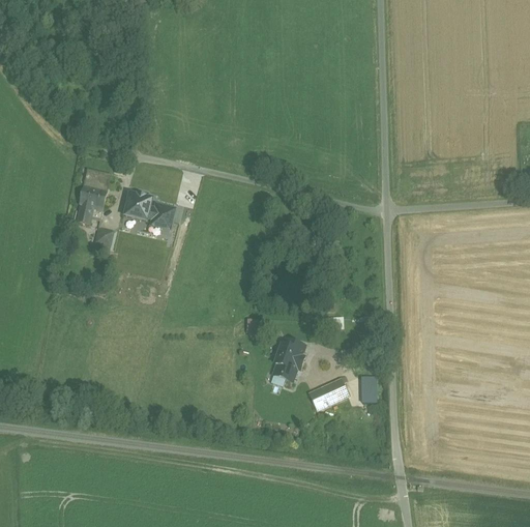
[(111,175),(88,170),(88,171),(90,171),(89,176),(87,176),(81,205),(82,205),(78,222),(90,225),(92,214),(91,214),(92,207),(104,210),(111,175)]
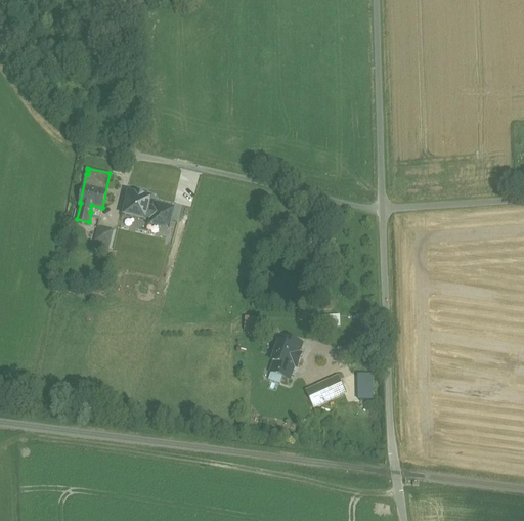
[(148,205),(150,197),(129,192),(124,214),(145,218),(146,215),(148,205)]
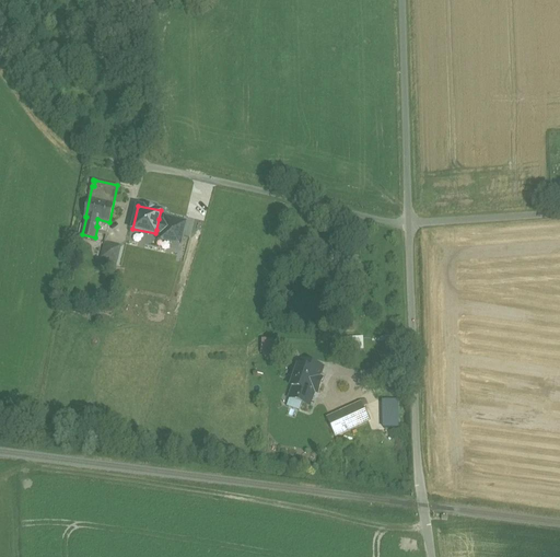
[(165,220),(159,219),(156,230),(162,231),(160,238),(181,242),(185,220),(165,216),(165,220)]
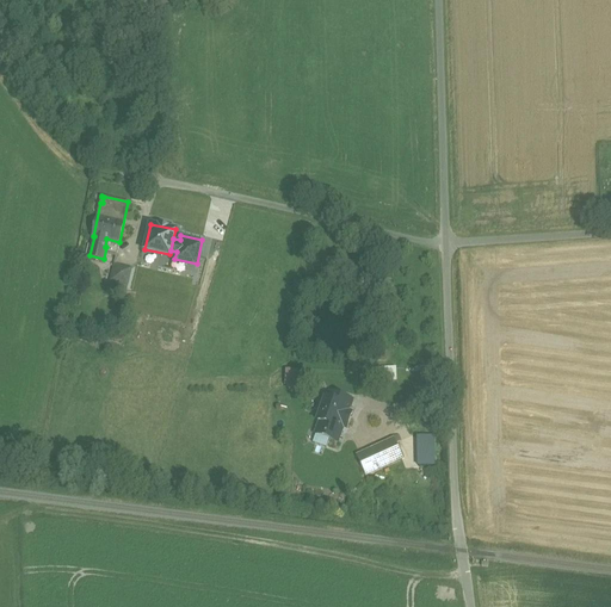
[(131,267),(116,264),(112,278),(118,279),(116,287),(125,289),(128,282),(131,267)]
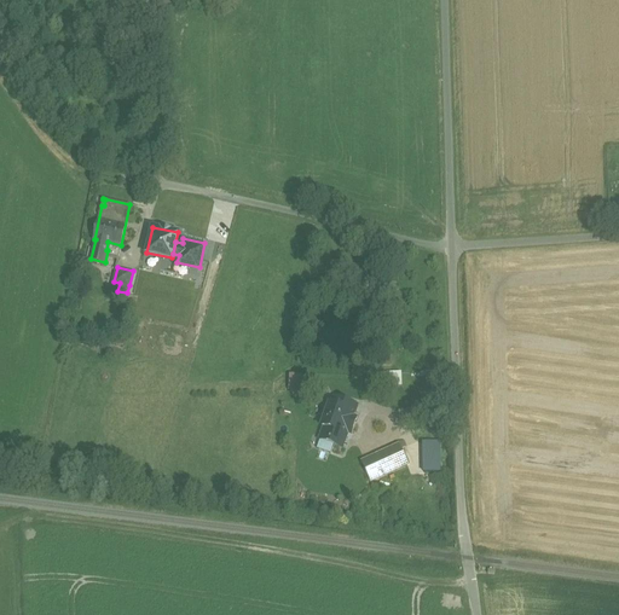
[(383,384),(401,383),(401,369),(383,369),(383,384)]
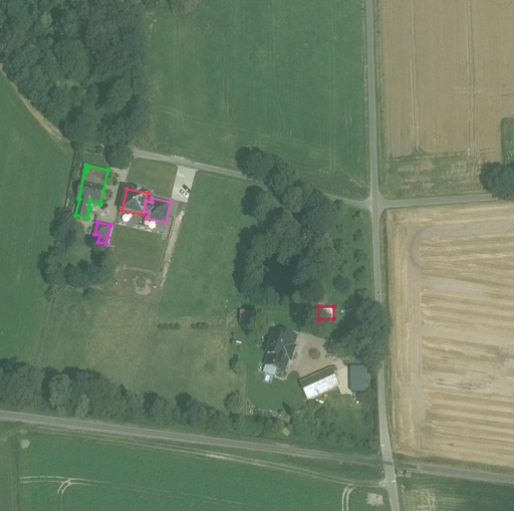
[(239,309),(239,322),(250,322),(250,309),(239,309)]
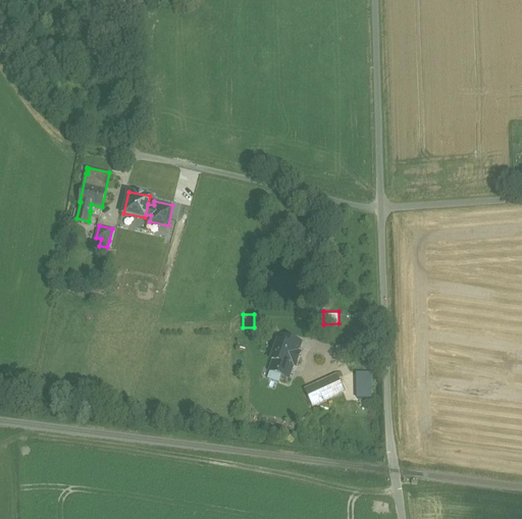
[(301,341),(282,335),(270,369),(289,375),(293,363),(296,364),(300,351),(298,350),(301,341)]
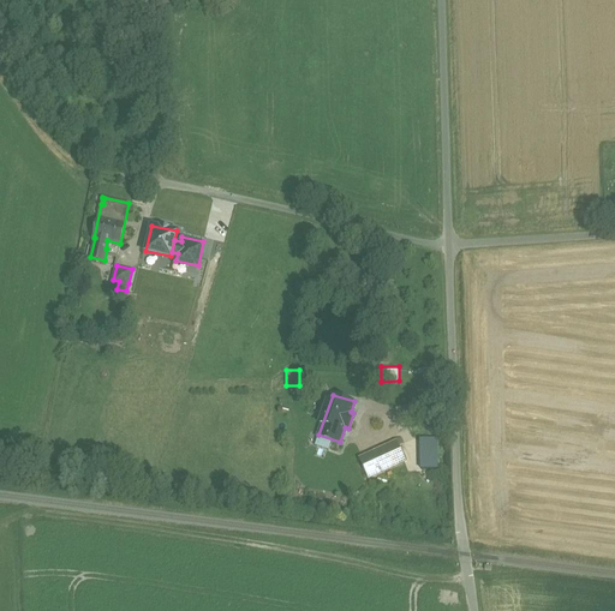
[(390,465),(382,447),(375,450),(383,467),(390,465)]
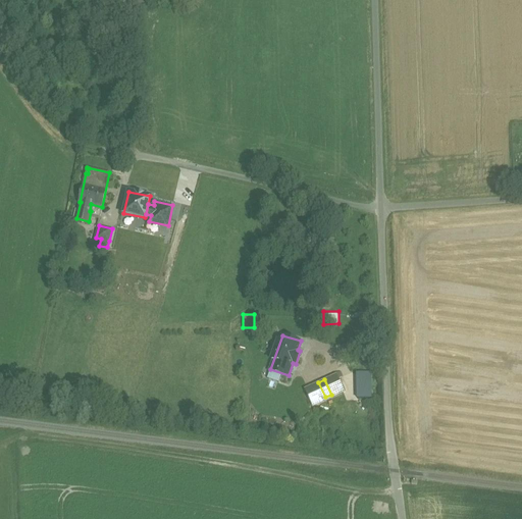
[(318,382),(306,387),(312,403),(325,397),(318,382)]
